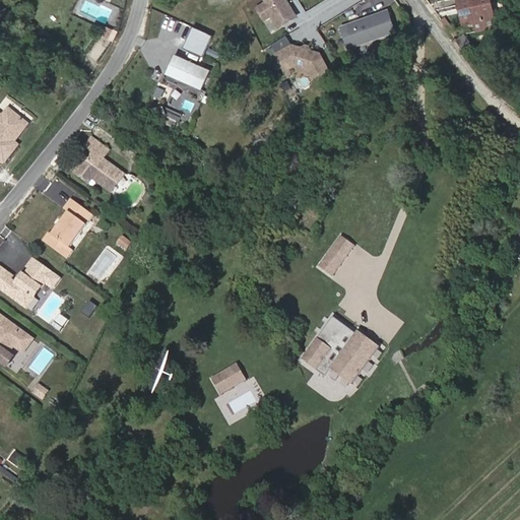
[(285,0),(264,0),(265,1),(256,7),(263,18),(270,14),(277,26),(295,16),(285,0)]
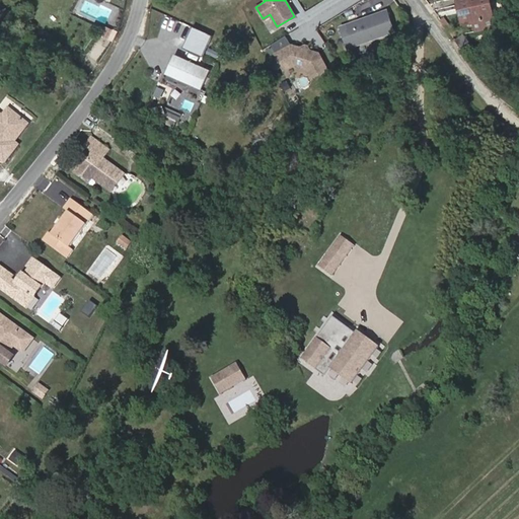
[(468,13),(462,14),(463,23),(473,21),(495,16),(490,0),(458,0),(460,6),(466,5),(468,13)]
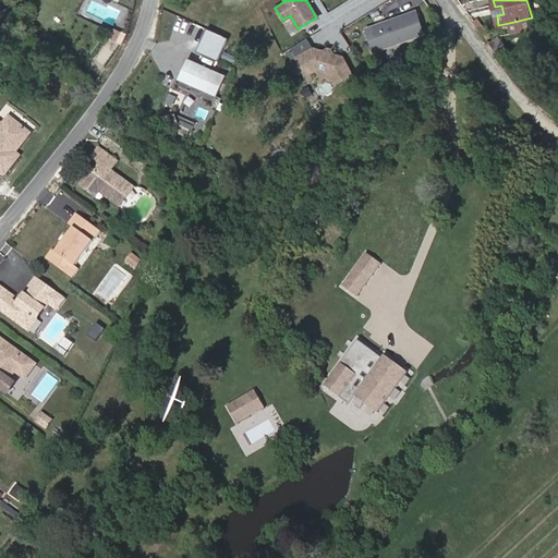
[(501,5),(495,7),(497,15),(504,14),(501,5)]
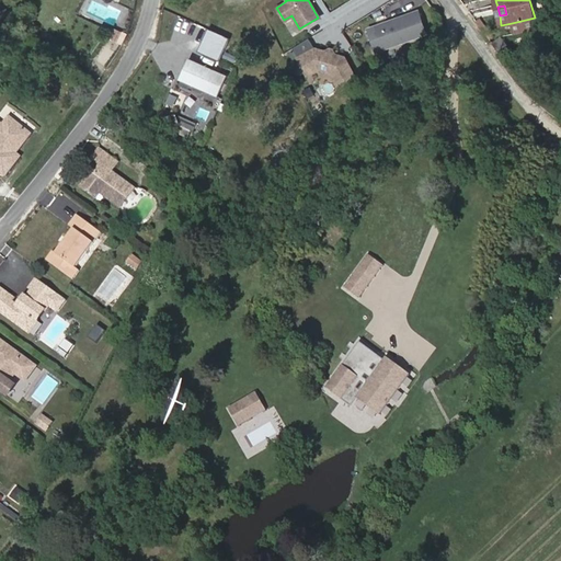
[(415,10),(366,30),(375,52),(424,32),(415,10)]
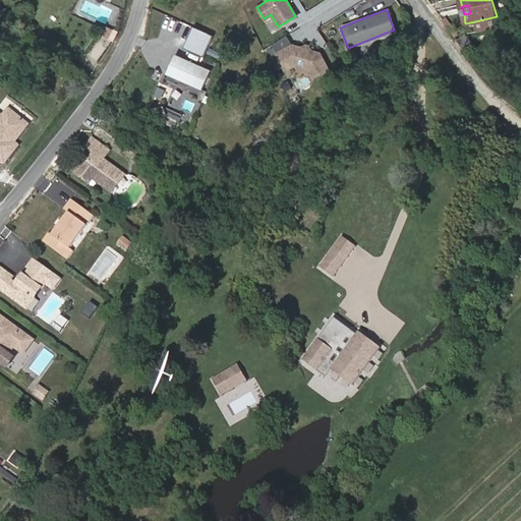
[(440,16),(452,34),(456,31),(444,13),(440,16)]
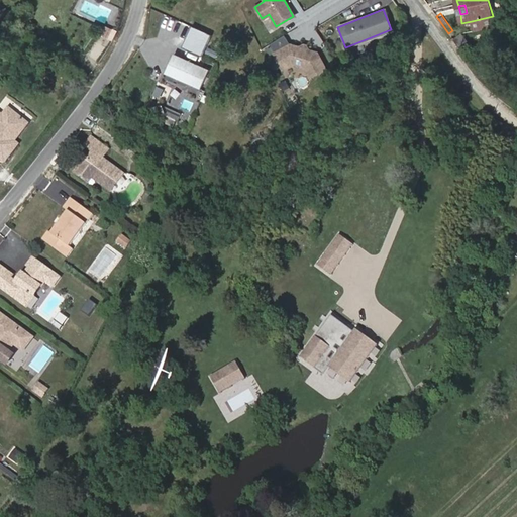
[(475,31),(498,27),(496,15),(493,16),(472,21),(475,31)]
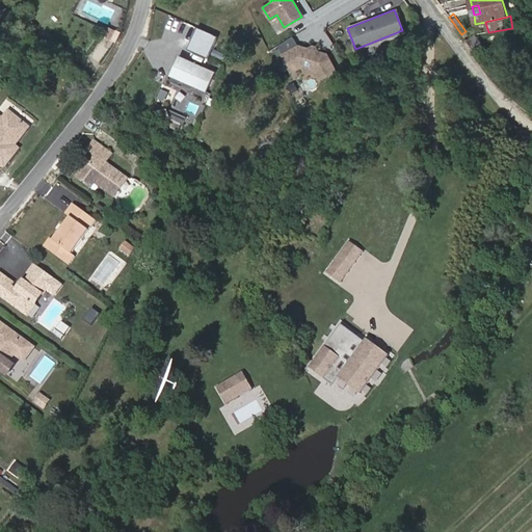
[(204,51),(214,29),(193,20),(184,42),(204,51)]
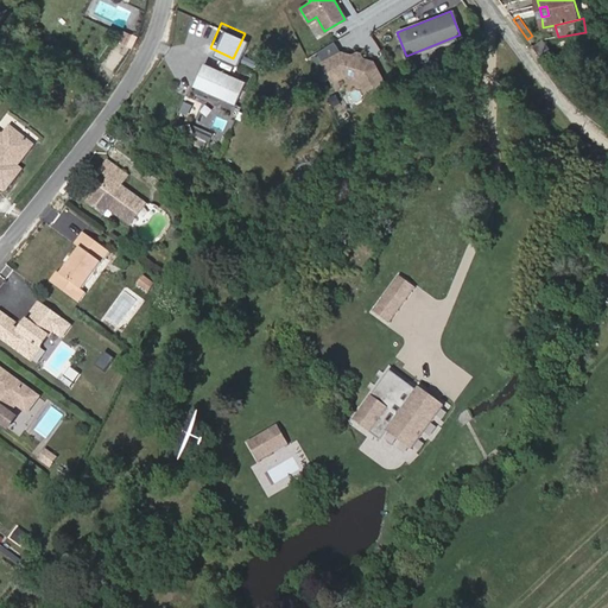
[(543,40),(534,46),(540,55),(549,49),(543,40)]
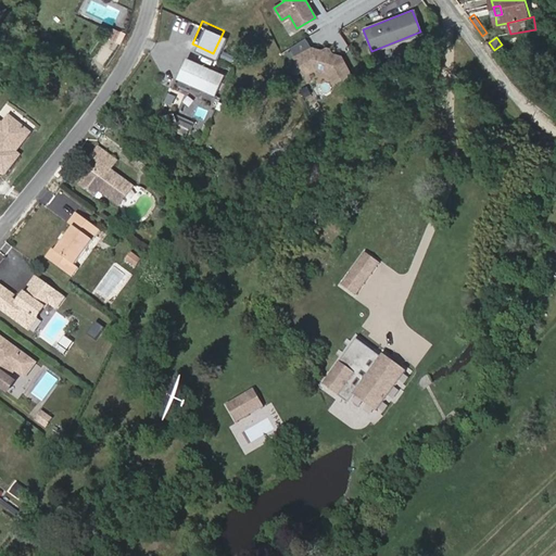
[(307,39),(289,50),(294,58),(293,58),(304,77),(315,71),(328,75),(333,86),(353,75),(342,57),(312,48),(307,39)]
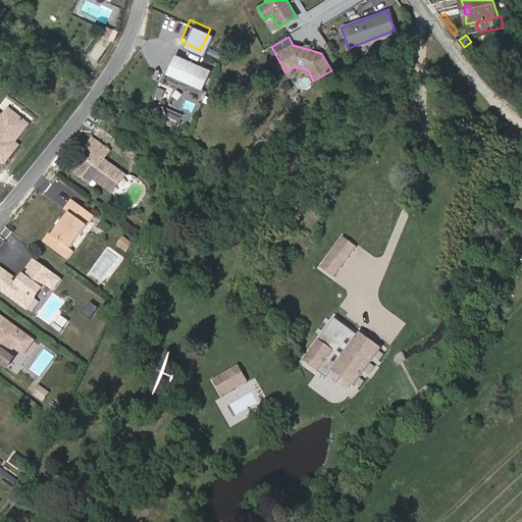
[(480,44),(476,45),(474,46),(472,48),(472,52),(474,55),(478,56),(481,55),(483,53),(484,49),(482,47),(480,44)]
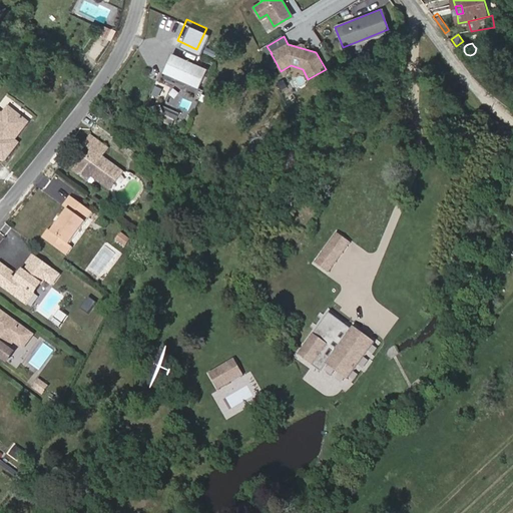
[(200,88),(209,69),(173,53),(164,72),(200,88)]
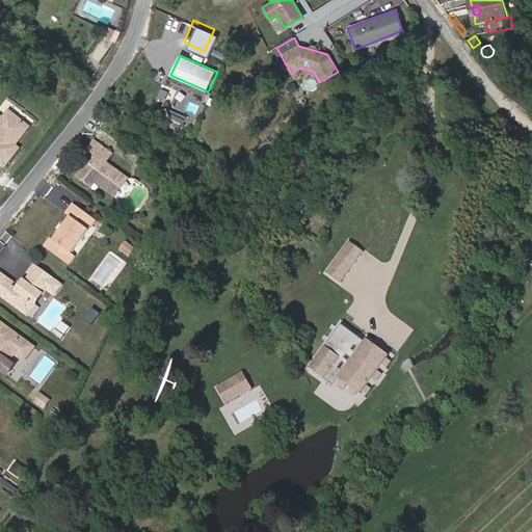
[(292,83),(285,86),(289,94),(295,90),(292,83)]
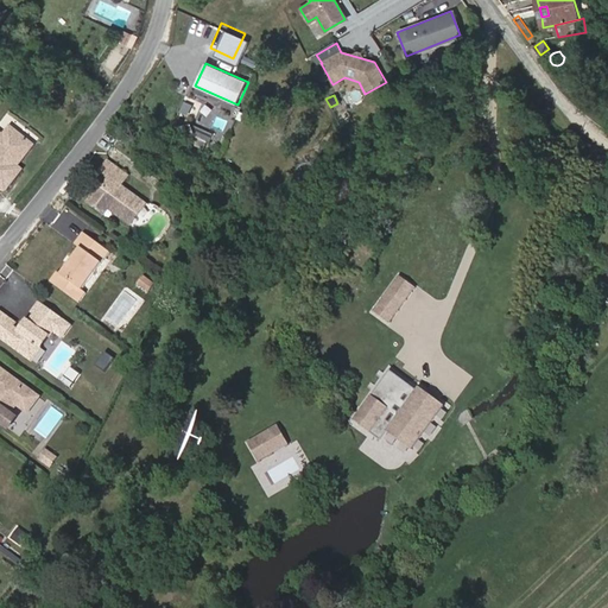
[(189,118),(185,126),(195,130),(198,122),(189,118)]
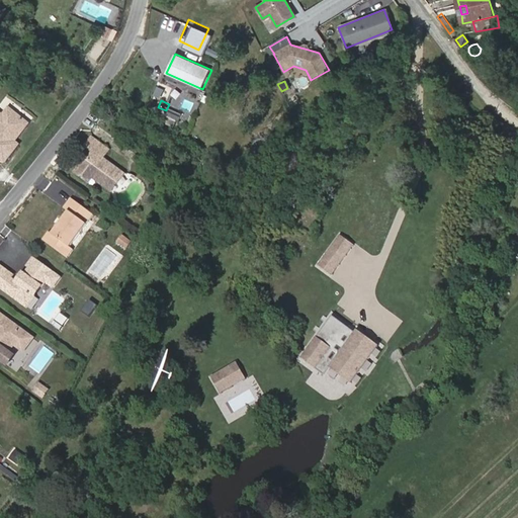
[(19,142),(15,139),(13,138),(15,135),(18,135),(27,123),(32,116),(13,101),(8,108),(2,115),(0,117),(0,158),(1,156),(5,159),(19,142)]
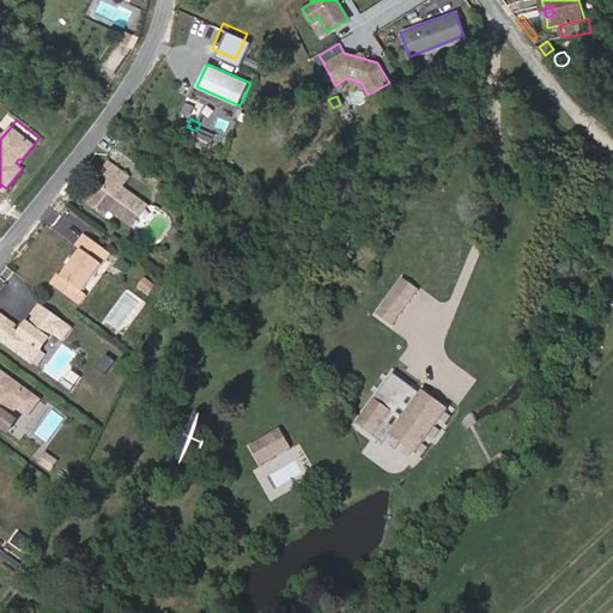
[(102,184),(89,204),(105,216),(110,210),(132,226),(147,205),(122,187),(129,177),(109,162),(102,173),(108,177),(111,180),(107,188),(102,184)]
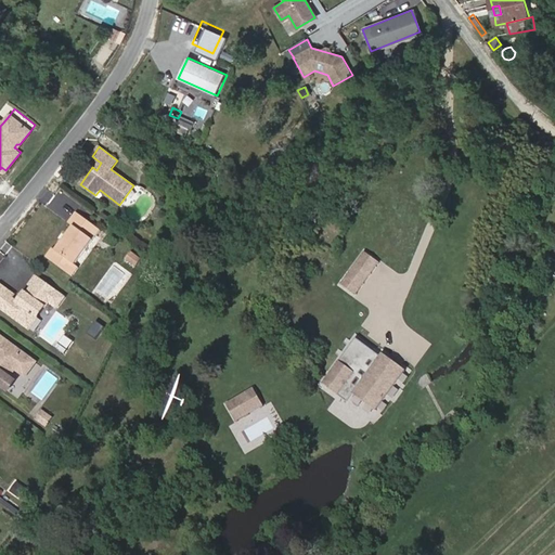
[(52,247),(46,256),(73,275),(78,267),(75,265),(101,230),(76,211),(68,222),(74,227),(56,250),(52,247)]
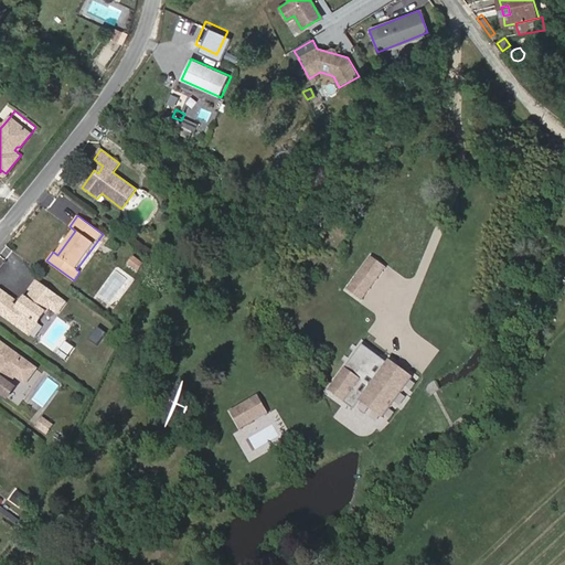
[(347,286),(362,297),(386,263),(370,252),(347,286)]
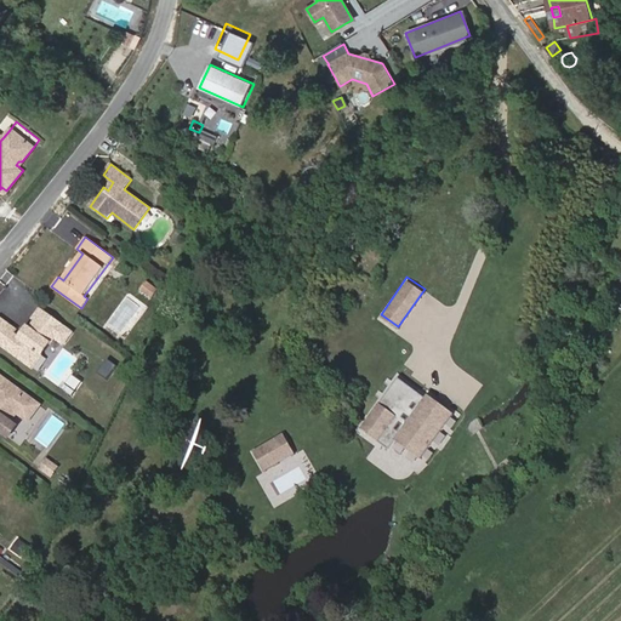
[(63,343),(72,331),(41,308),(34,318),(36,320),(32,328),(28,325),(20,337),(12,332),(16,328),(0,315),(0,341),(32,366),(55,336),(63,343)]
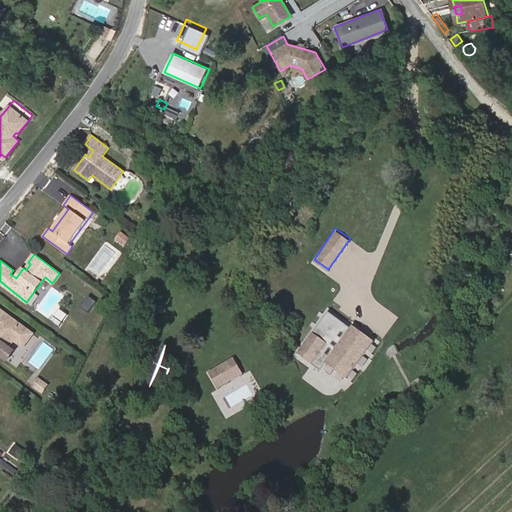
[(426,287),(409,281),(406,288),(423,295),(426,287)]
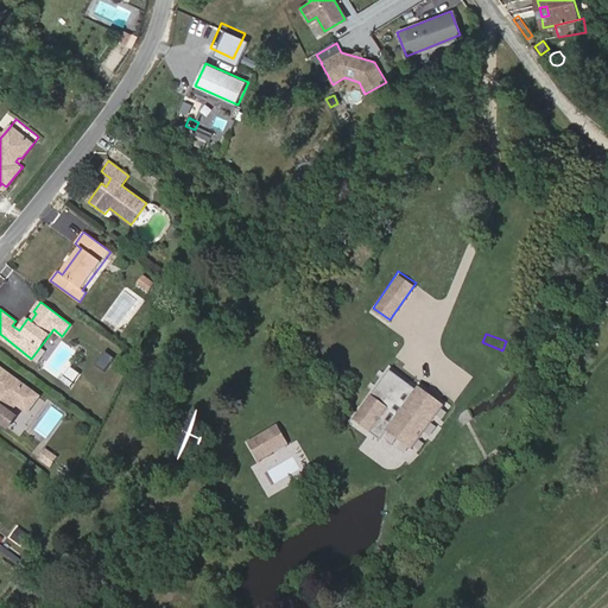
[(109,374),(119,361),(109,354),(100,367),(109,374)]
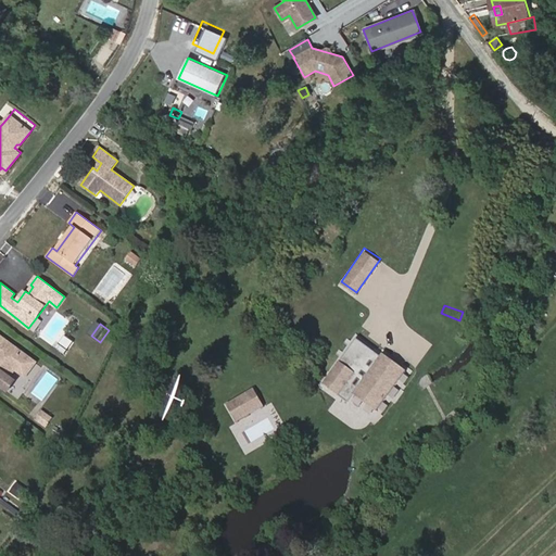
[(0,383),(5,388),(13,379),(10,376),(16,368),(20,370),(27,359),(23,356),(23,355),(20,352),(19,353),(14,350),(16,346),(0,335),(0,383)]
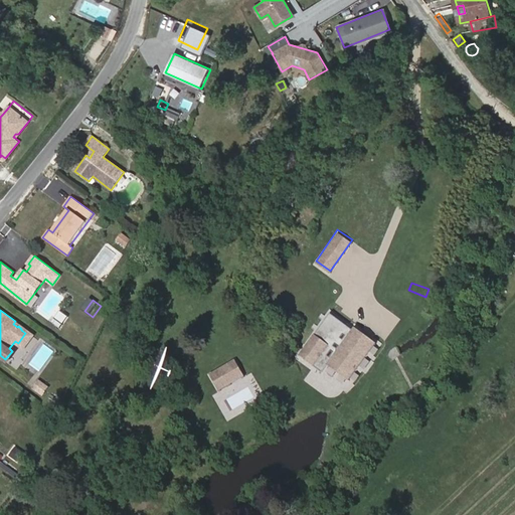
[(351,379),(373,347),(351,332),(353,329),(329,313),(300,357),(324,373),(329,365),(351,379)]
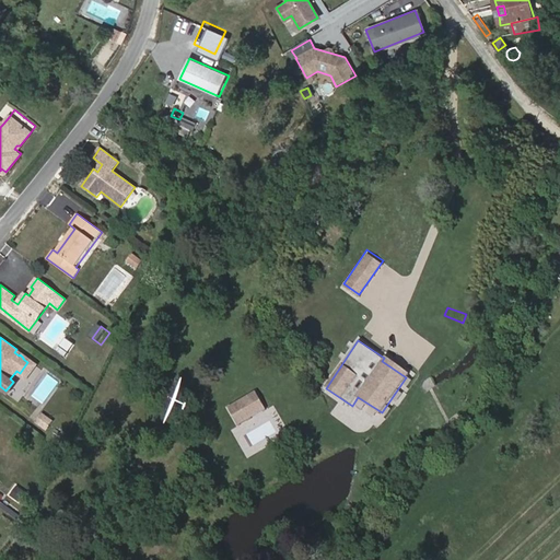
[(16,349),(14,352),(19,356),(20,354),(23,358),(23,359),(27,362),(20,373),(26,378),(36,364),(16,349)]
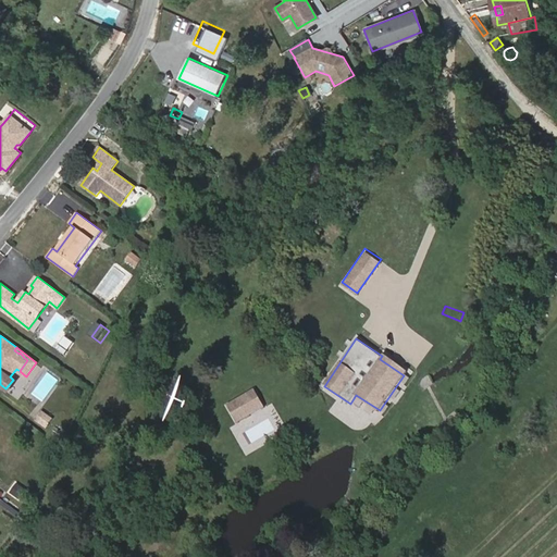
[(255,390),(226,405),(236,422),(264,407),(255,390)]
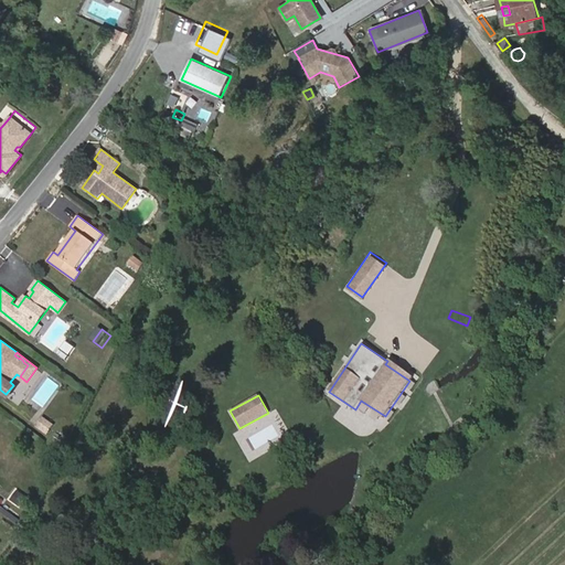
[(54,428),(44,420),(40,426),(50,434),(54,428)]
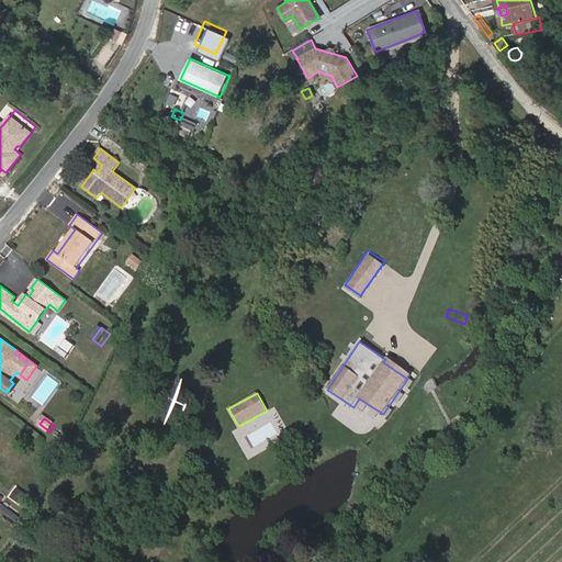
[(456,426),(449,433),(453,438),(461,430),(456,426)]
